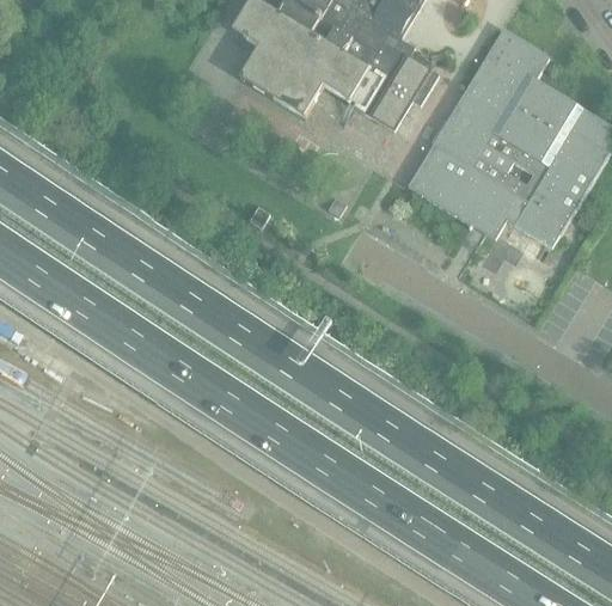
[(250,0),(233,29),(259,44),(240,77),(306,115),(324,85),(349,99),(348,102),(393,129),(411,99),(421,105),(439,73),(410,55),(414,48),(401,40),(423,0),(250,0)]
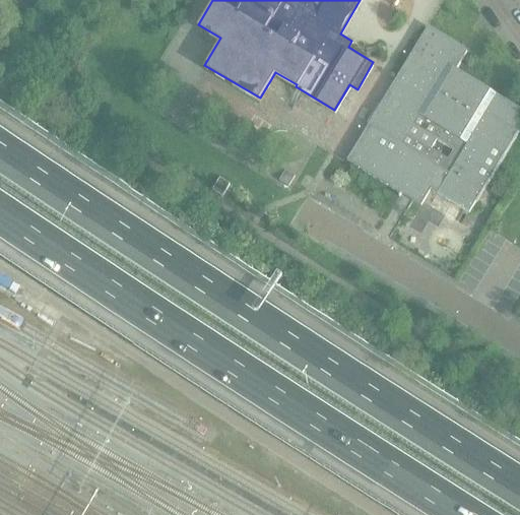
[(467,47),(430,24),(428,23),(347,158),(400,190),(398,192),(399,193),(401,191),(419,202),(430,185),(437,189),(437,190),(468,209),(519,123),(519,105),(455,67),(467,47)]
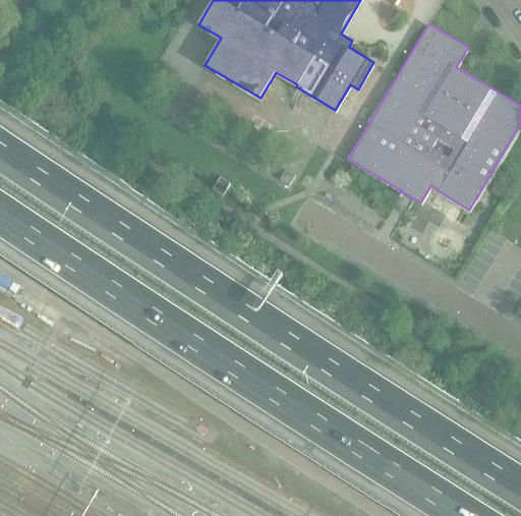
[(285,167),(280,177),(289,182),(294,173),(285,167)]
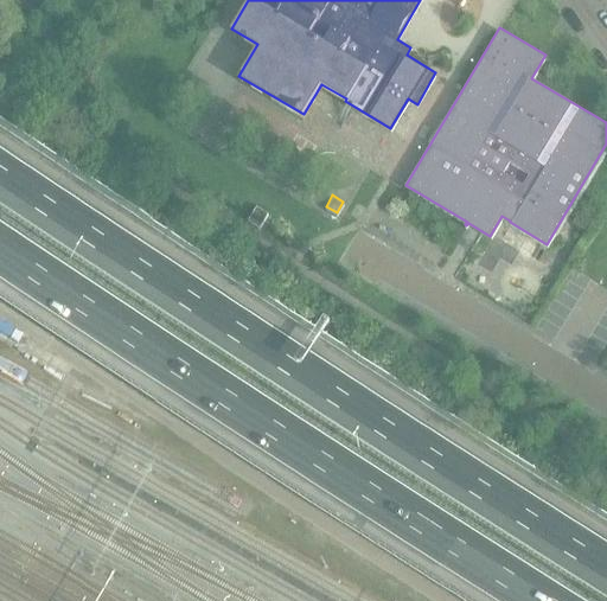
[(580,206),(573,218),(585,225),(592,213),(580,206)]
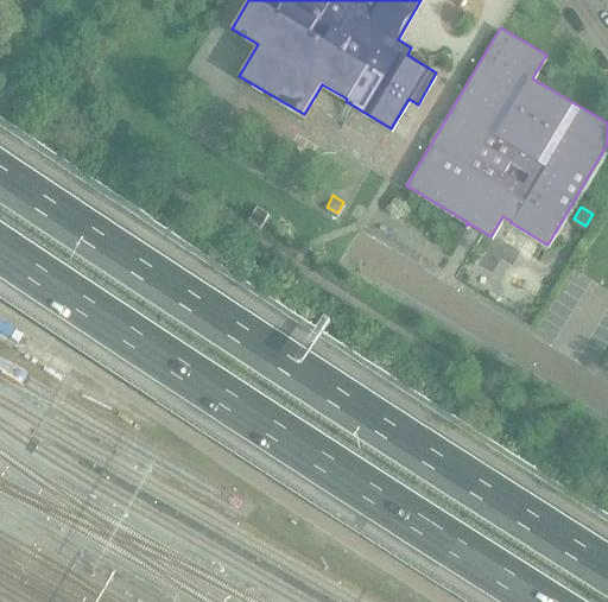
[(259,208),(251,221),(263,228),(270,215),(259,208)]
